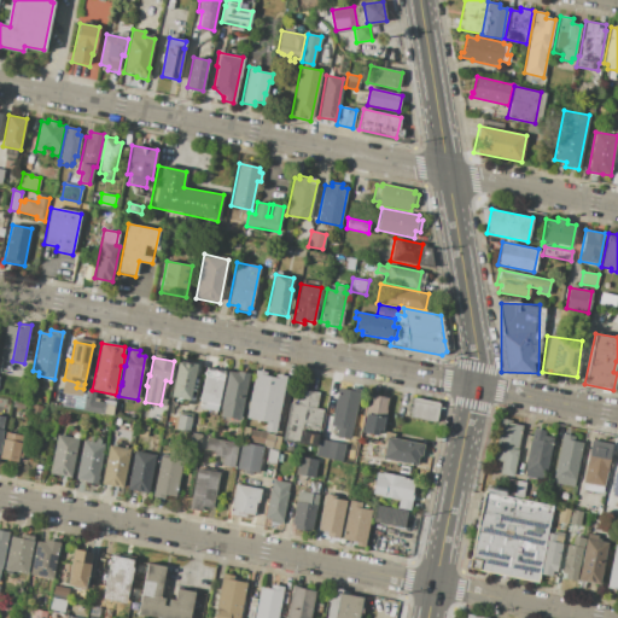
[(178,361),(197,365),(190,400),(172,396),(178,361)]
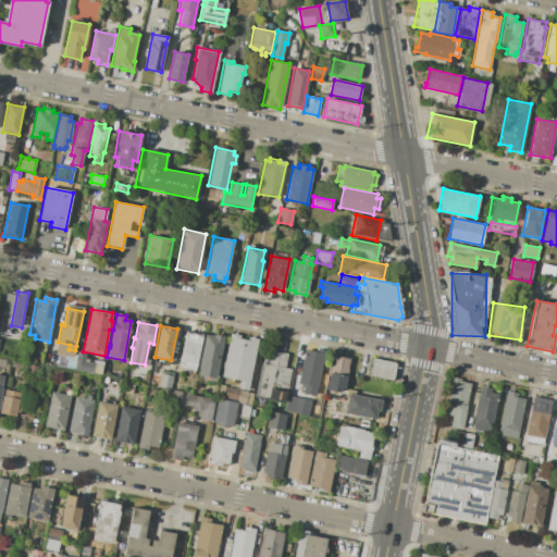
[(186,333),(202,336),(197,364),(193,364),(192,370),(180,368),(186,333)]
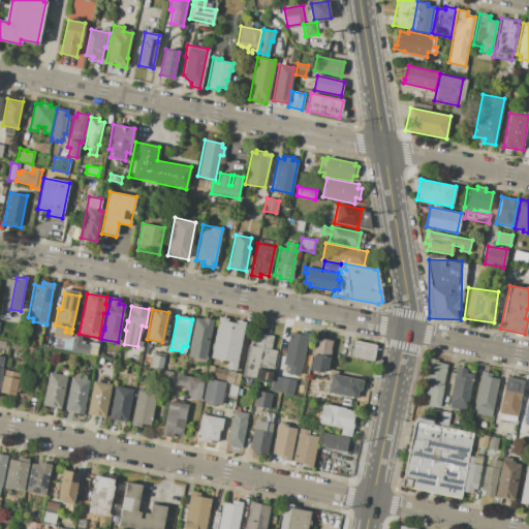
[(218,316),(227,318),(227,321),(236,323),(236,320),(245,321),(236,371),(226,369),(227,362),(211,359),(218,316)]
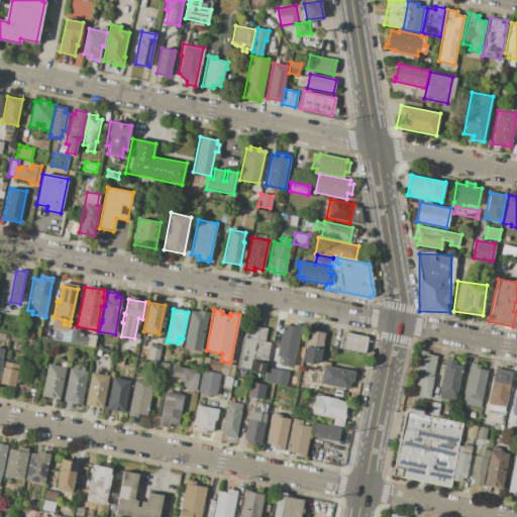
[(191,311),(198,312),(198,311),(208,312),(200,351),(184,347),(191,311)]
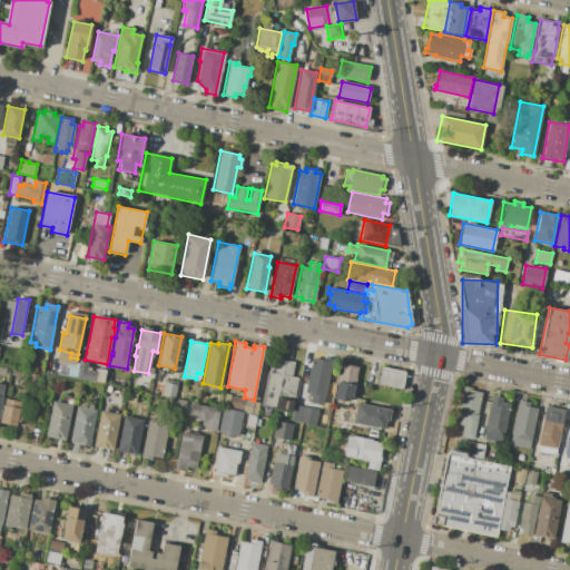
[(312,357),(331,361),(323,405),(310,402),(312,394),(305,393),(312,357)]
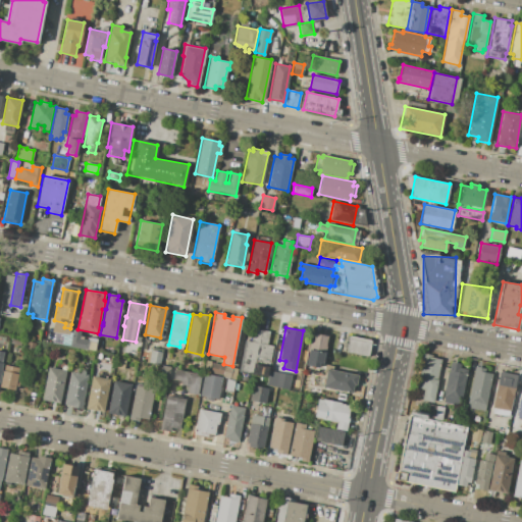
[(245,341),(251,342),(254,328),(269,331),(267,345),(272,346),(266,377),(239,372),(245,341)]
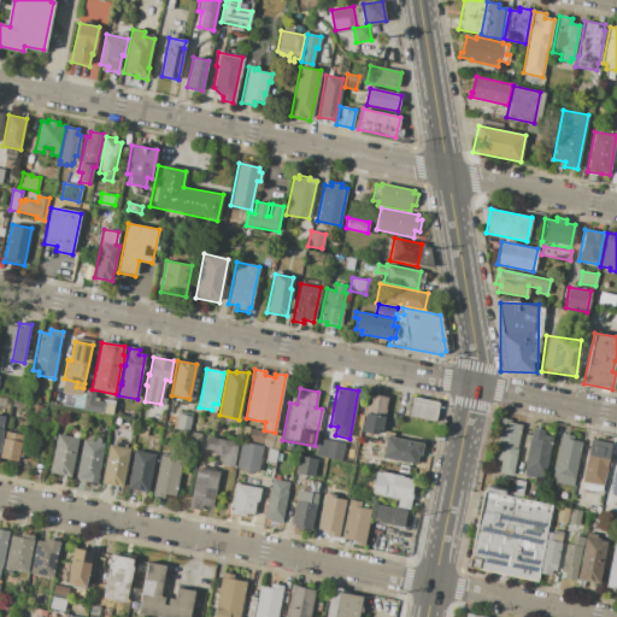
[(105,399),(115,400),(112,415),(82,410),(86,389),(95,392),(93,400),(104,403),(105,399)]
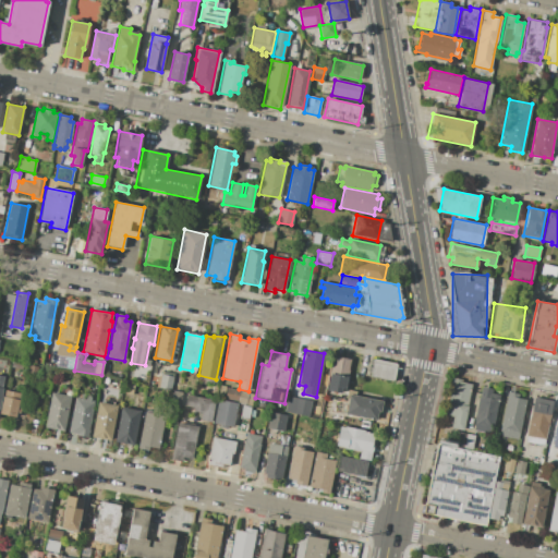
[(332,356),(350,360),(344,389),(341,388),(340,393),(326,391),(332,356)]
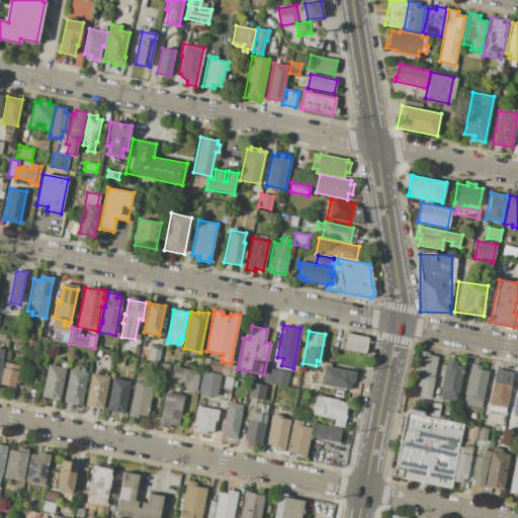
[(346,333),(368,337),(365,354),(343,350),(346,333)]
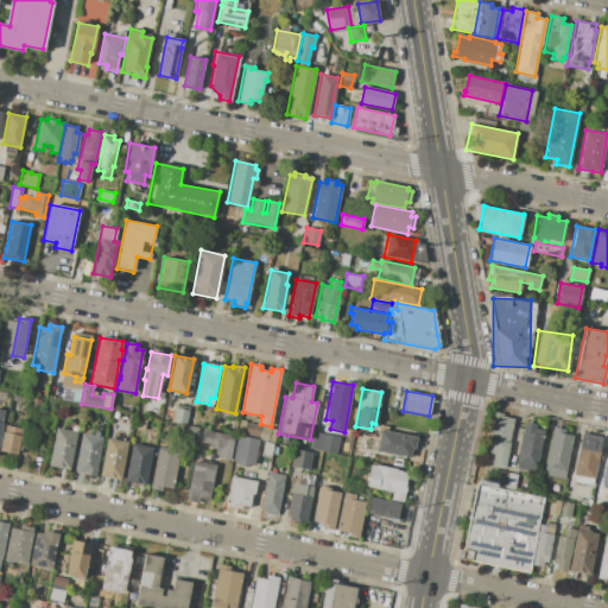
[(31,398),(42,399),(40,409),(30,406),(31,398)]
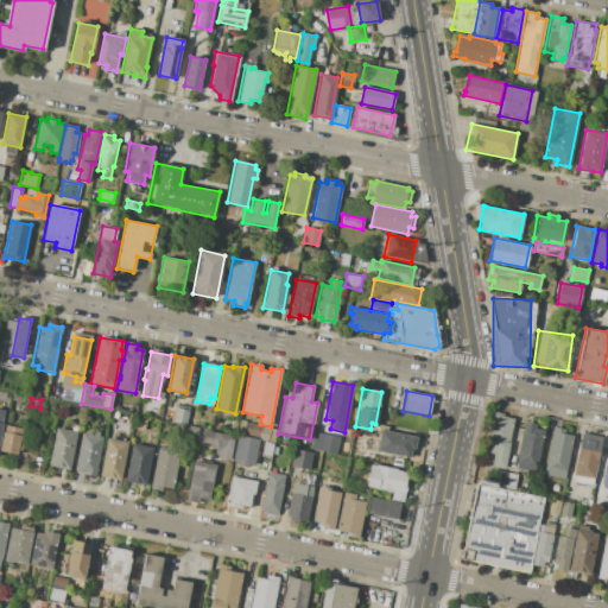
[(45,400),(55,403),(54,410),(44,409),(45,400)]
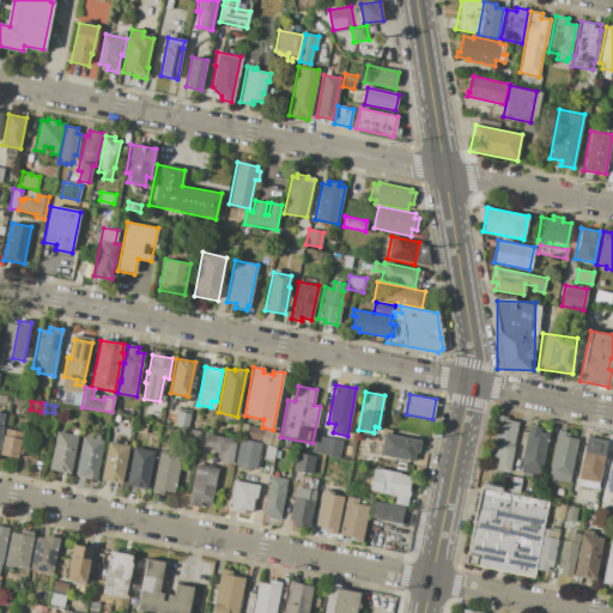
[(177,411),(190,413),(188,429),(174,426),(177,411)]
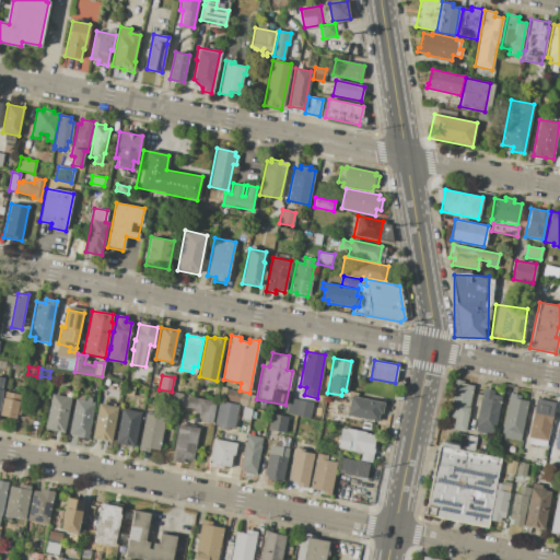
[(464,432),(452,430),(454,417),(445,416),(453,380),(463,381),(462,384),(473,386),(464,432)]
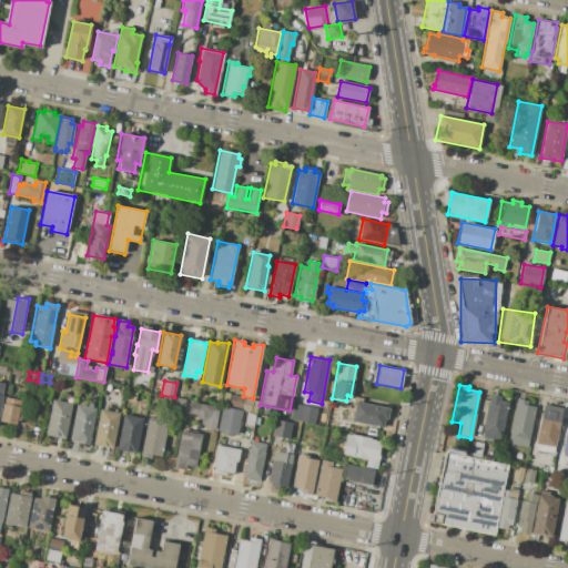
[(137,392),(134,402),(127,401),(129,391),(137,392)]
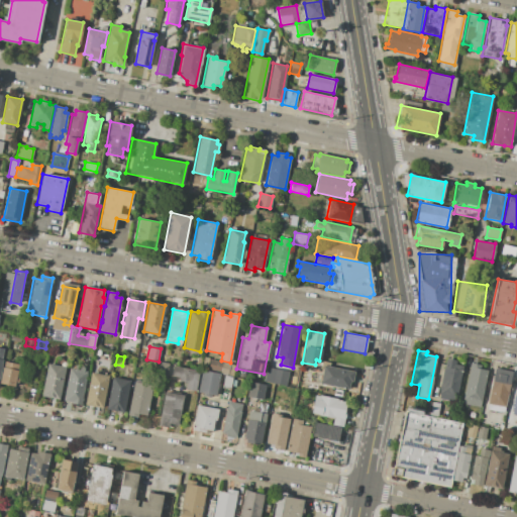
[(446,358),(455,360),(454,365),(462,367),(457,393),(440,389),(446,358)]
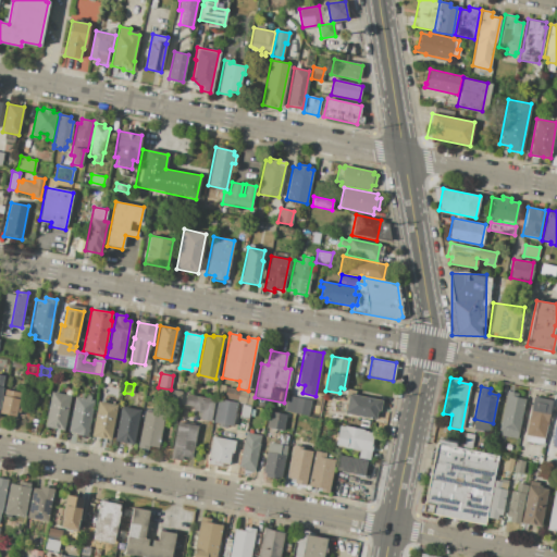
[(226,387),(248,392),(246,404),(224,399),(226,387)]
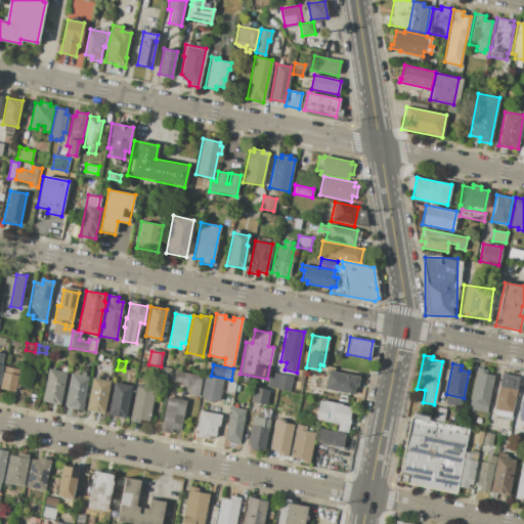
[(5,366),(19,368),(15,392),(0,389),(0,384),(3,372),(4,372),(5,366)]
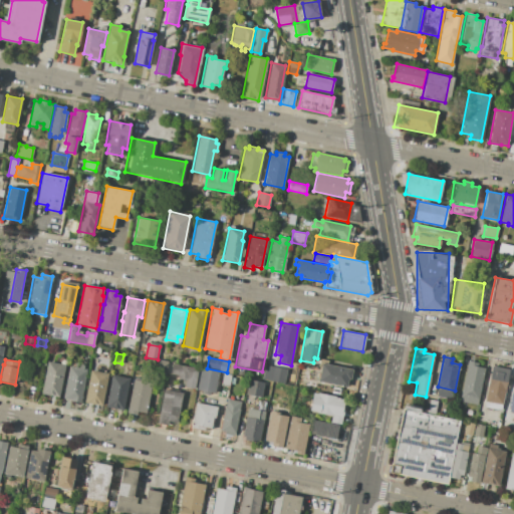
[(468,360),(478,362),(477,366),(484,368),(477,406),(460,402),(468,360)]
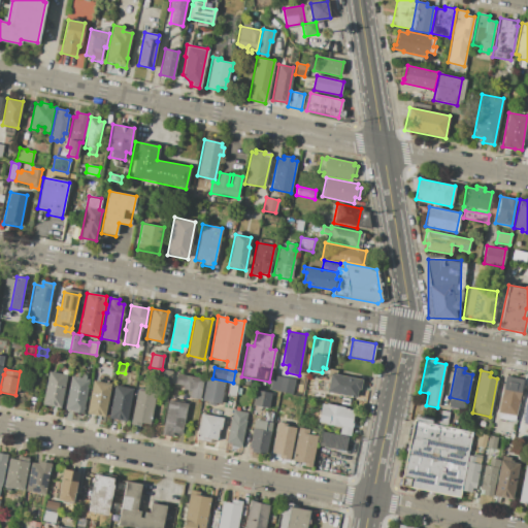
[(48,371),(67,374),(61,407),(42,404),(48,371)]
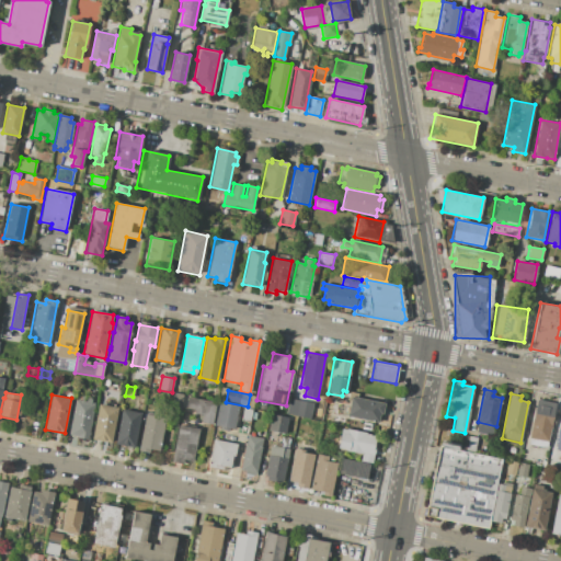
[(76,399),(81,400),(82,397),(91,399),(91,402),(94,403),(88,438),(77,436),(77,435),(69,434),(76,399)]
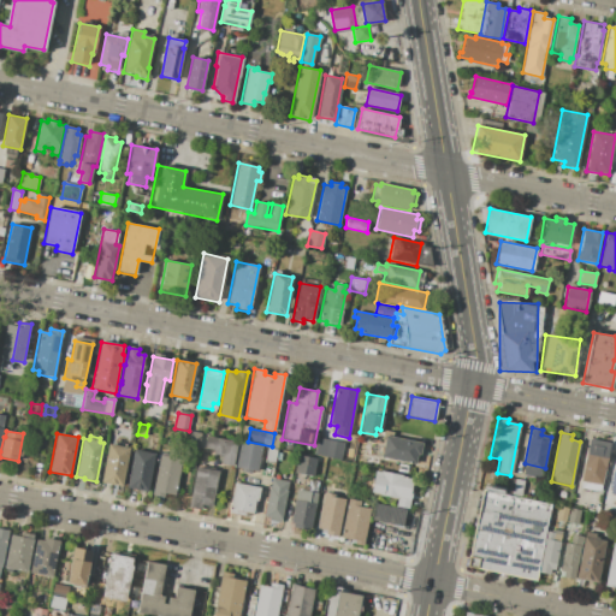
[(207,436),(237,442),(234,466),(220,463),(223,456),(212,454),(213,450),(205,448),(207,436)]
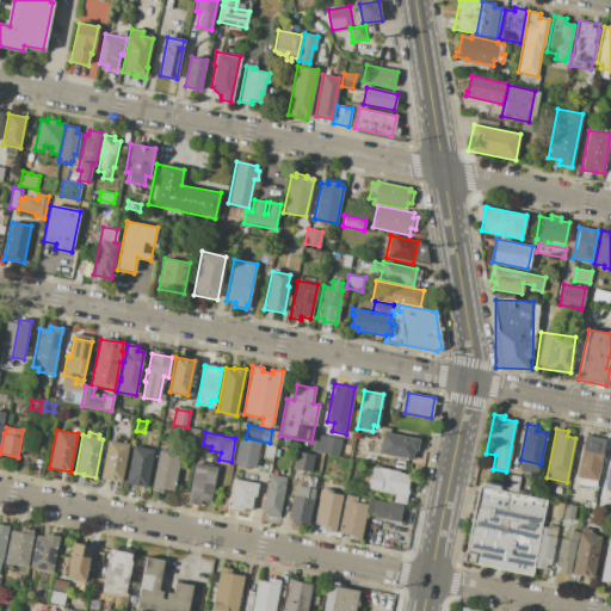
[(382,432),(418,439),(417,451),(413,451),(412,461),(377,454),(382,432)]
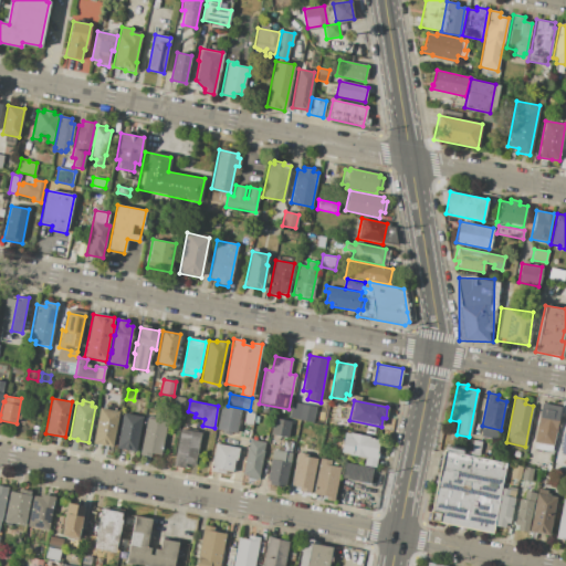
[(292,402),(315,407),(313,422),(289,418),(292,402)]
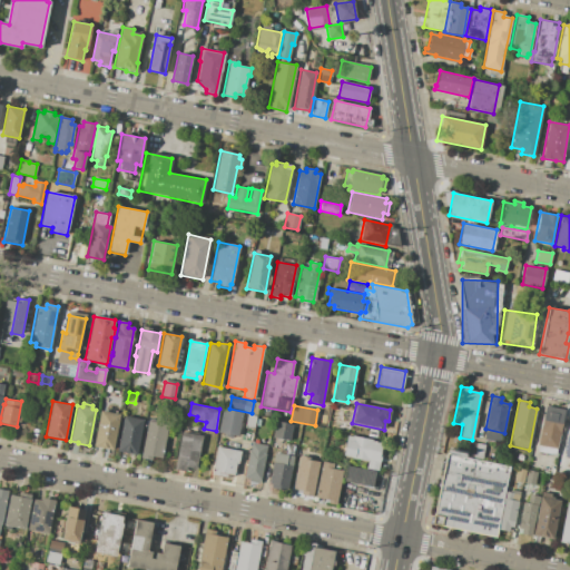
[(546,405),(564,410),(556,455),(538,452),(539,446),(538,446),(546,405)]
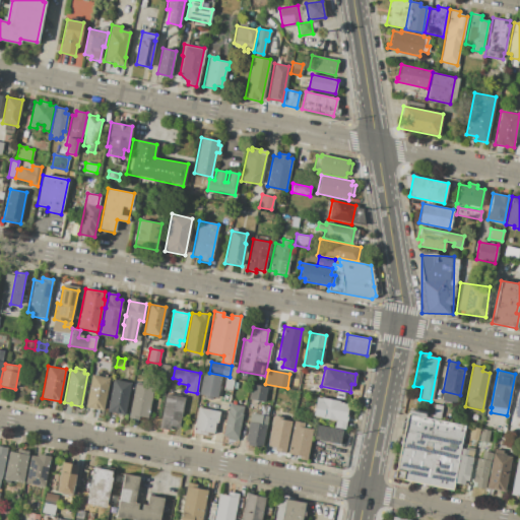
[(202,373),(221,376),(217,397),(212,397),(212,399),(205,398),(205,395),(198,394),(202,373)]
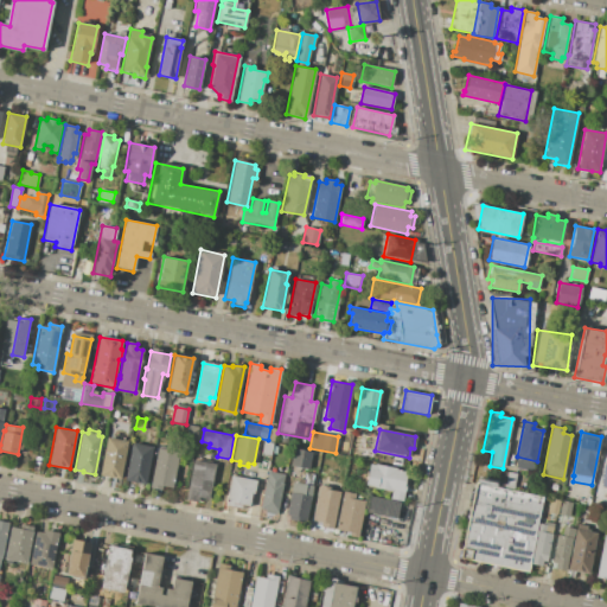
[(107,438),(128,441),(121,479),(100,475),(107,438)]
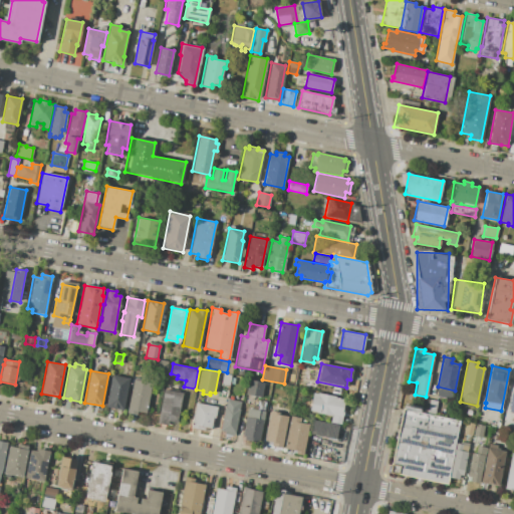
[(223,373),(231,374),(229,387),(221,386),(223,373)]
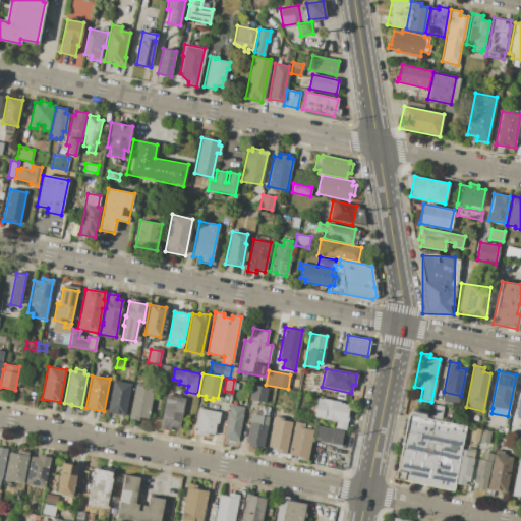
[(113,380),(131,384),(125,415),(107,412),(113,380)]
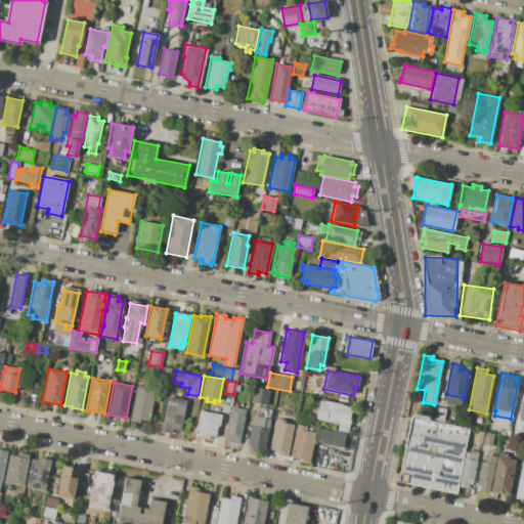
[(136,387),(155,390),(149,421),(140,420),(139,422),(130,421),(136,387)]
